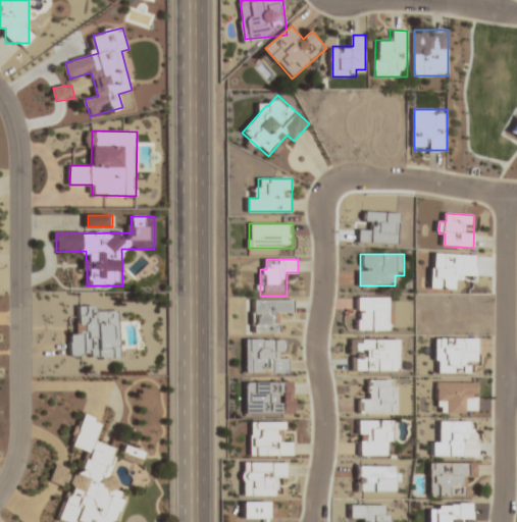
[(391,330),(391,297),(358,297),(358,330),(391,330)]
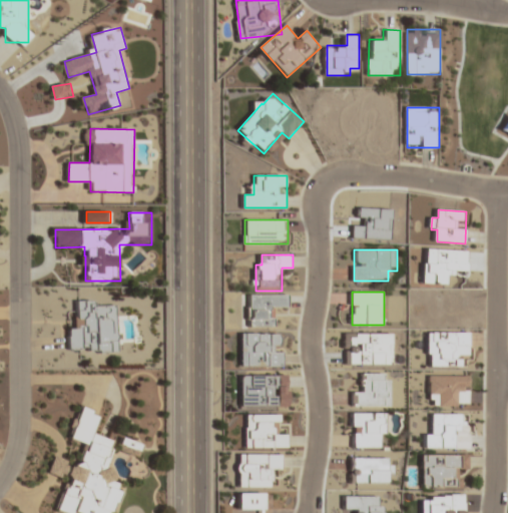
[(279,327),(279,306),(290,306),(290,295),(249,295),(249,327),(279,327)]
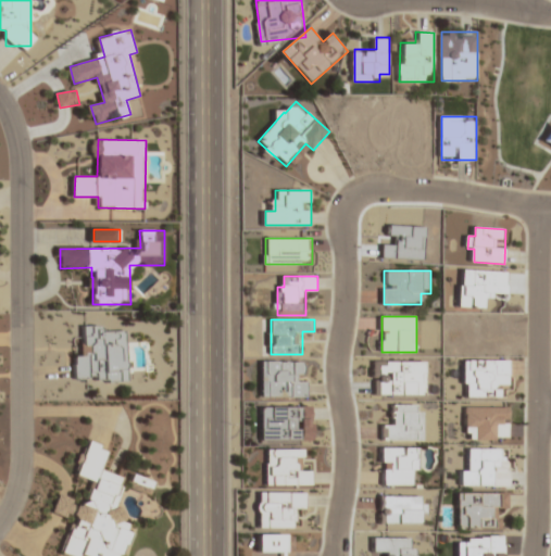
[(76,355),(76,381),(129,381),(128,328),(85,328),(86,355),(76,355)]
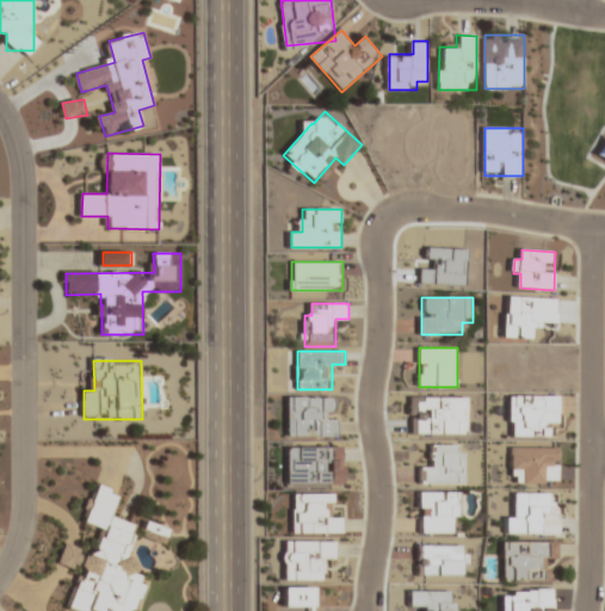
[(289,438),(339,438),(339,396),(289,396),(289,438)]
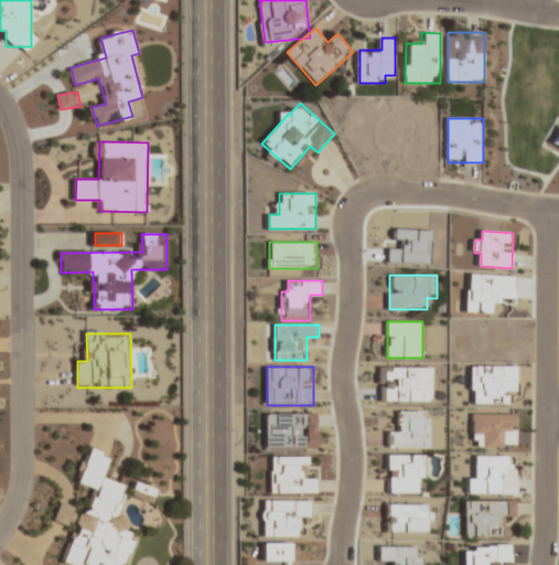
[(433,368),(379,368),(379,402),(433,402),(433,368)]
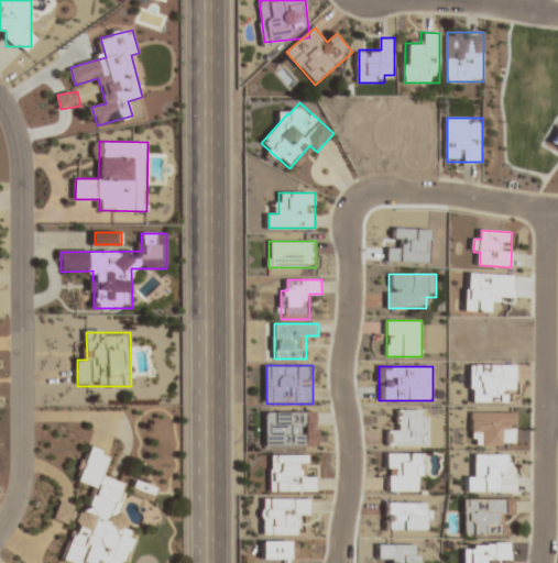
[(472,366),(471,399),(517,399),(517,366),(472,366)]
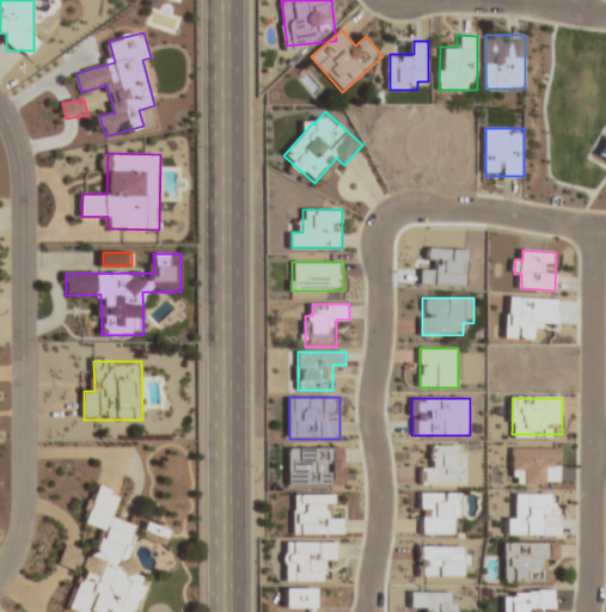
[(346,447),(289,447),(289,485),(346,485),(346,447)]
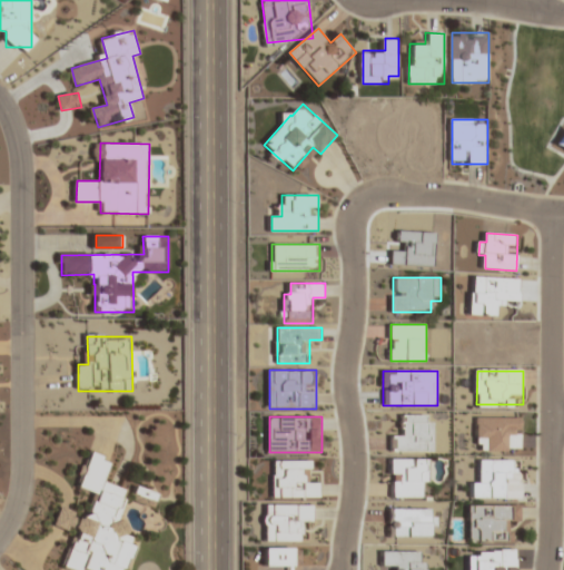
[(478,452),(523,452),(523,418),(478,418),(478,452)]
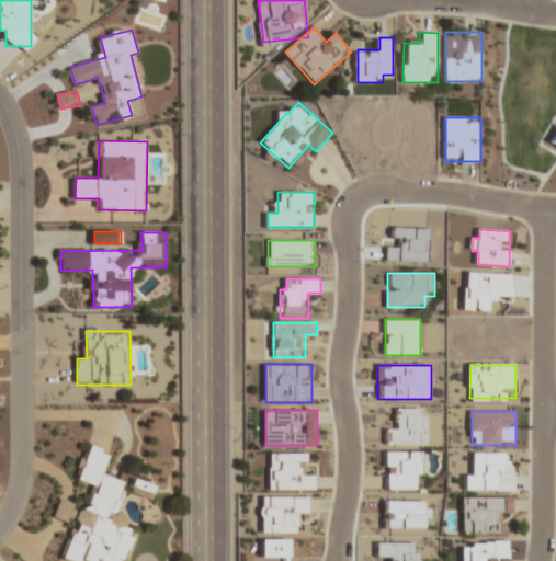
[(69,560),(123,560),(132,528),(123,526),(125,515),(118,513),(125,481),(104,477),(110,451),(88,446),(80,481),(95,484),(90,510),(75,506),(76,503),(59,499),(55,517),(75,522),(66,560),(69,560)]
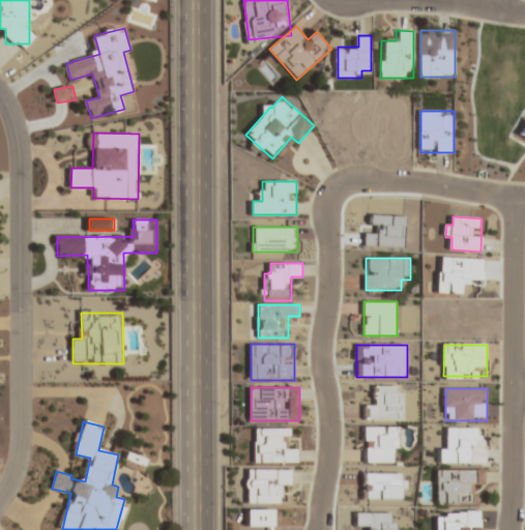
[(400,427),(366,427),(366,463),(400,463),(400,427)]
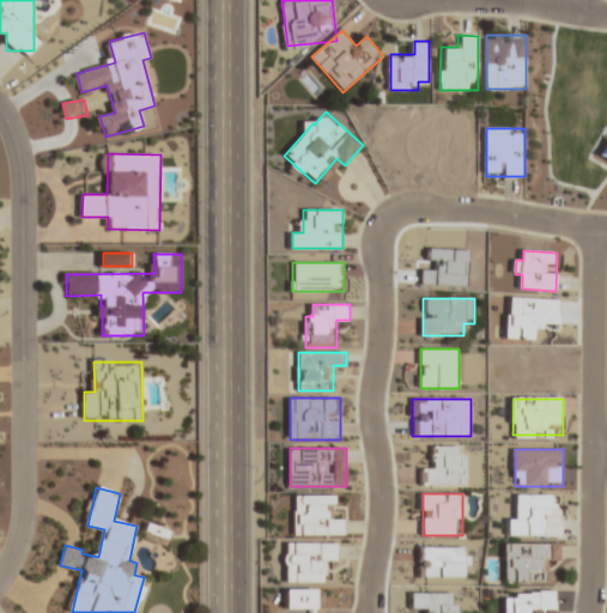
[(296,536),(346,536),(346,519),(335,519),(335,496),(296,496),(296,536)]
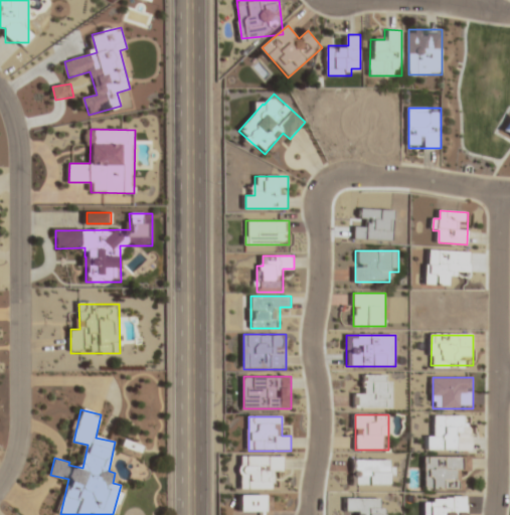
[(437,437),(429,437),(429,451),(472,451),(472,416),(438,416),(437,437)]
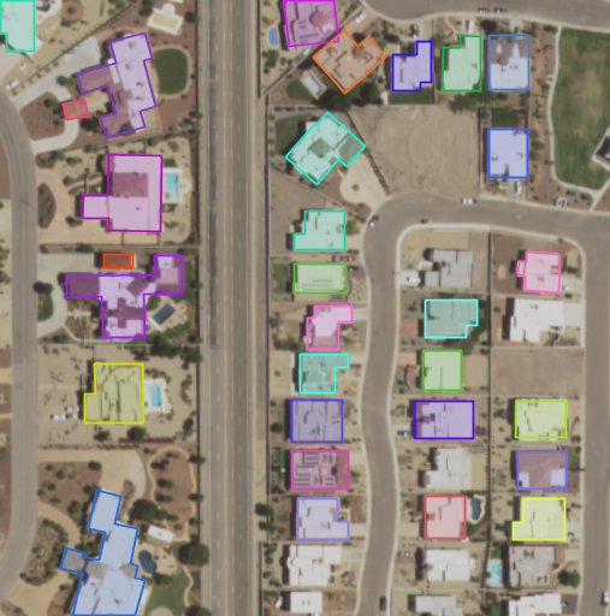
[(172,532),(147,525),(142,540),(169,548),(172,532)]
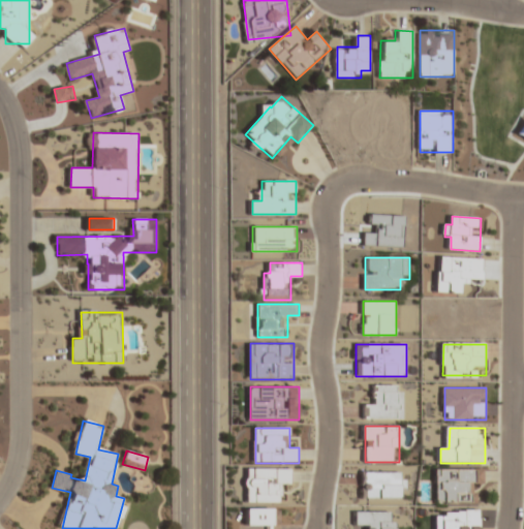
[(293,469),(248,468),(247,503),(282,503),(282,485),(293,485),(293,469)]
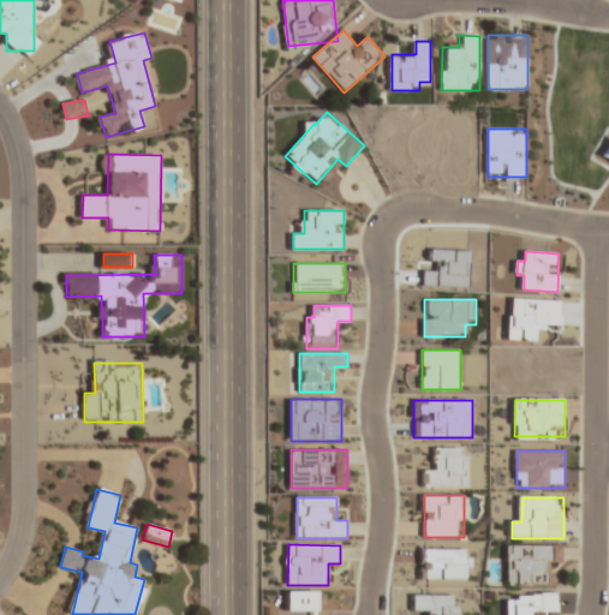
[(508,585),(551,585),(551,565),(563,565),(563,545),(508,545),(508,585)]
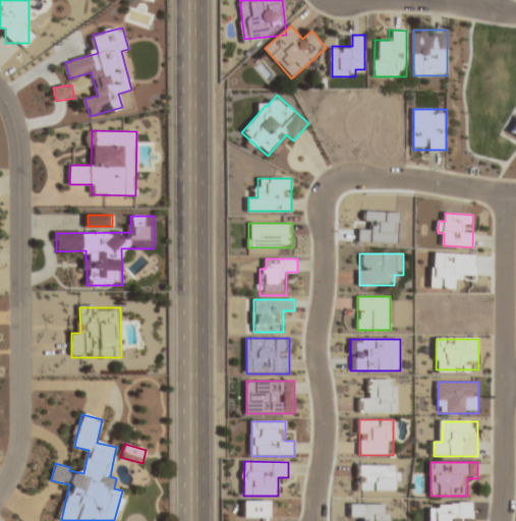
[(244,517),(277,517),(277,502),(244,502),(244,517)]
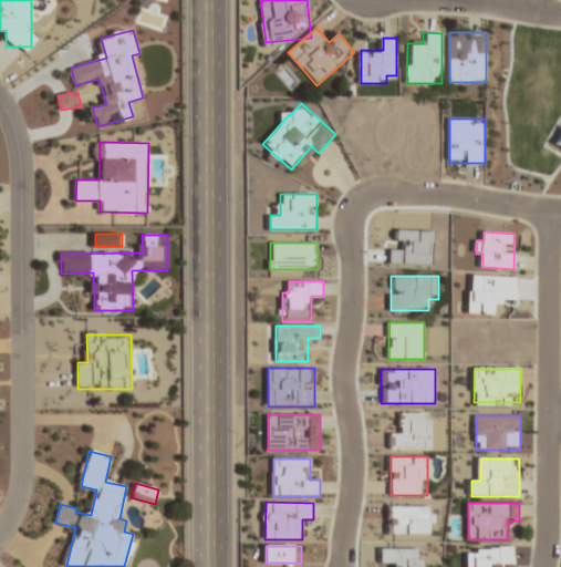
[(470,547),(470,566),(513,566),(515,547),(470,547)]
